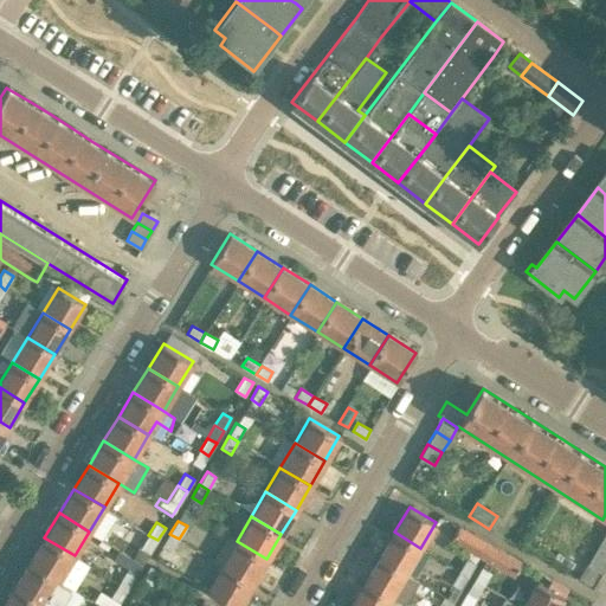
[(514,577),(523,561),(459,526),(451,540),(478,556),(485,560),(514,577)]
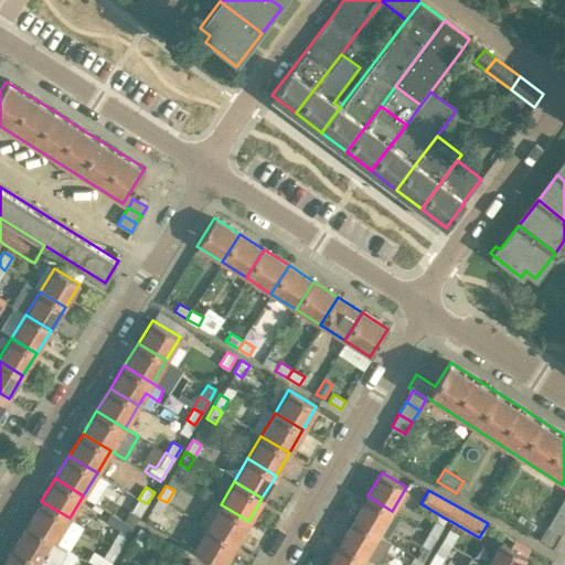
[(368,496),(353,520),(379,534),(392,511),(368,496)]
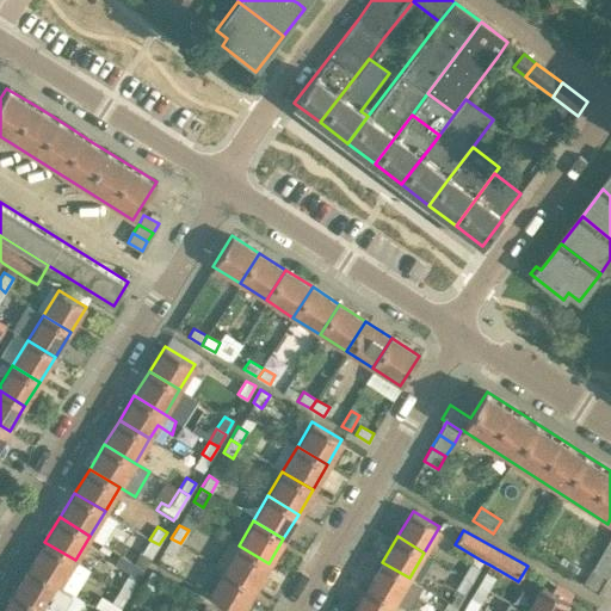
[(171,538),(164,550),(173,556),(180,543),(171,538)]
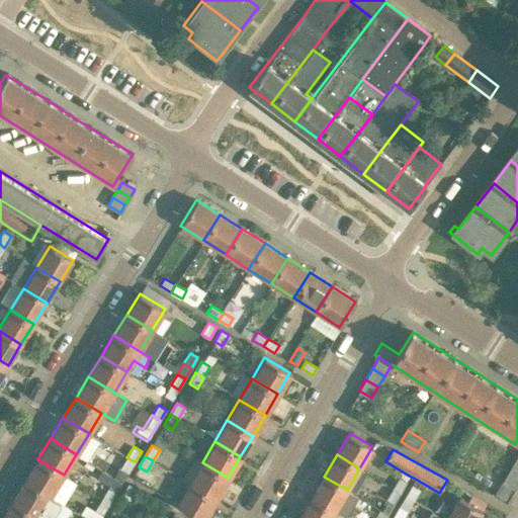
[(128,472),(135,461),(126,457),(120,468),(128,472)]
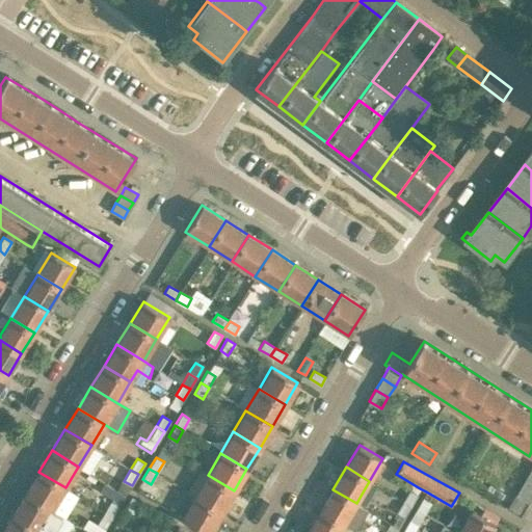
[(26,493),(52,509),(65,487),(38,472),(26,493)]
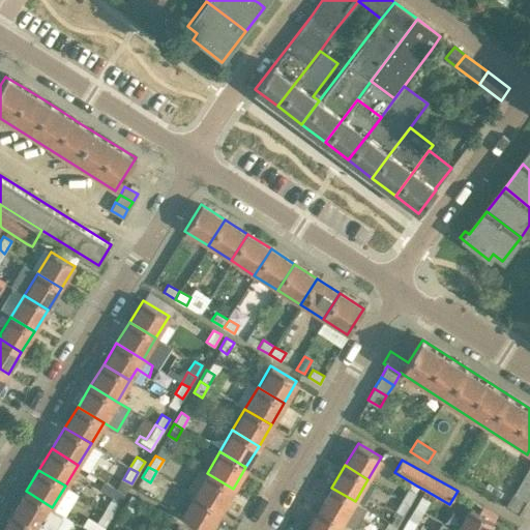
[(529,473),(526,471),(520,481),(529,488),(529,473)]
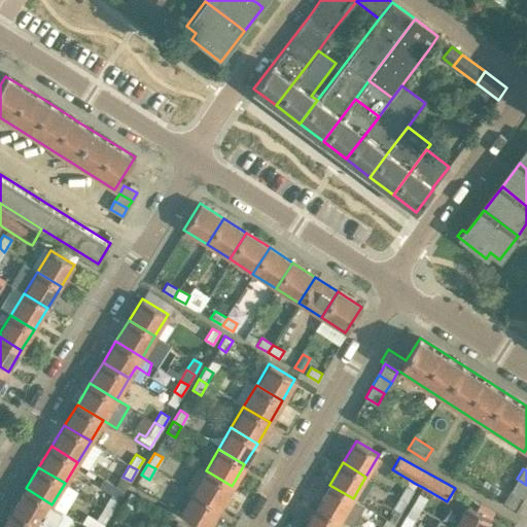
[(232,486),(206,470),(194,491),(219,506),(232,486)]
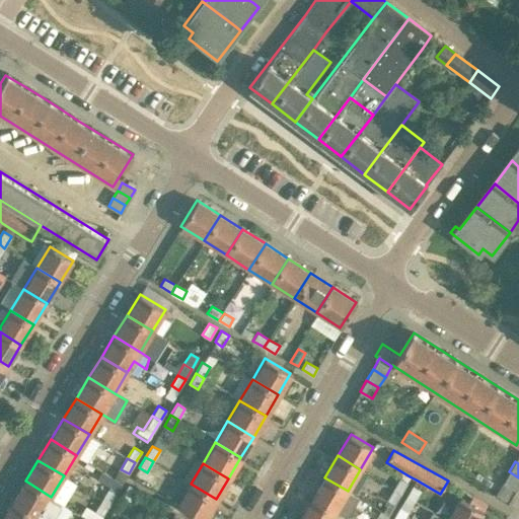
[(122,483),(101,470),(97,478),(118,491),(122,483)]
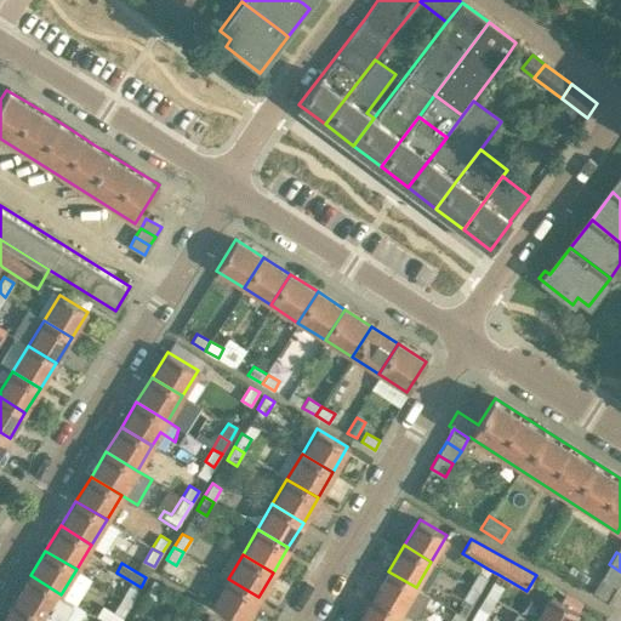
[(616,586),(620,577),(620,571),(609,564),(602,577),(616,586)]
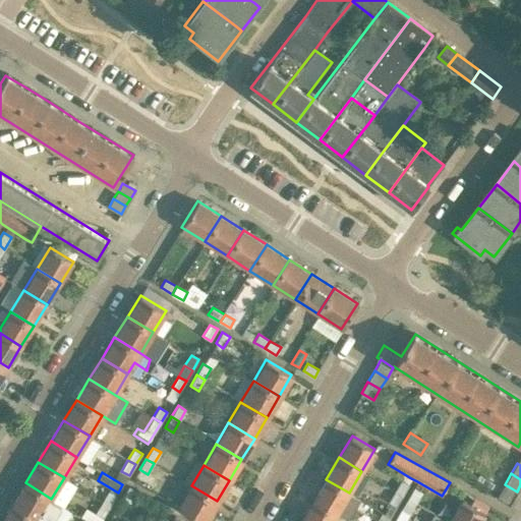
[(313,501),(336,514),(349,493),(326,479),(313,501)]
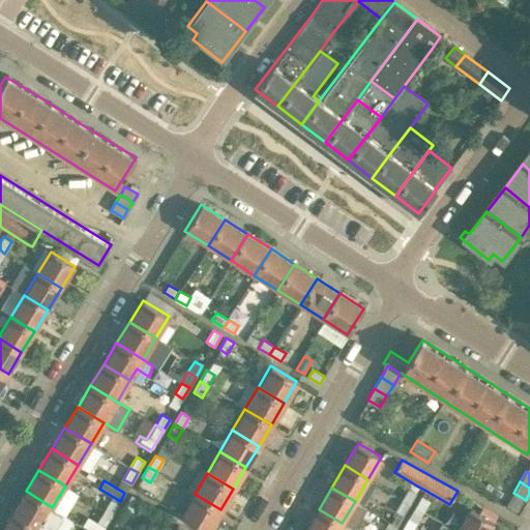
[(410,504),(416,493),(408,488),(402,499),(410,504)]
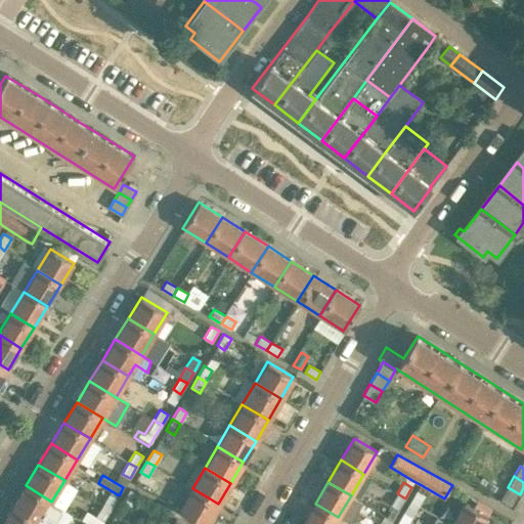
[(486,487),(494,492),(497,487),(489,482),(486,487)]
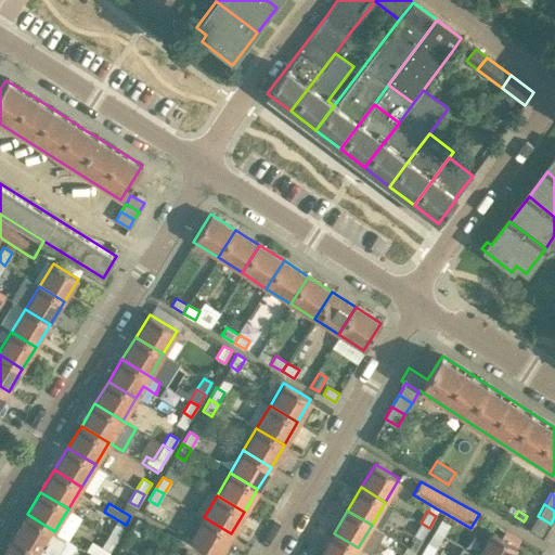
[(54,554),(65,538),(54,531),(27,514),(13,537),(41,553),(43,554),(54,554)]
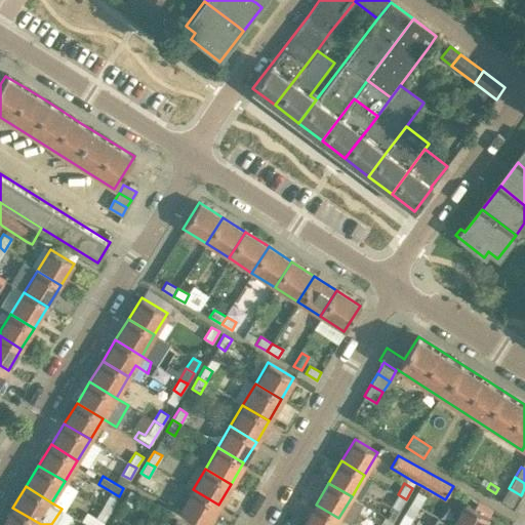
[(513,510),(521,495),(509,488),(500,502),(513,510)]
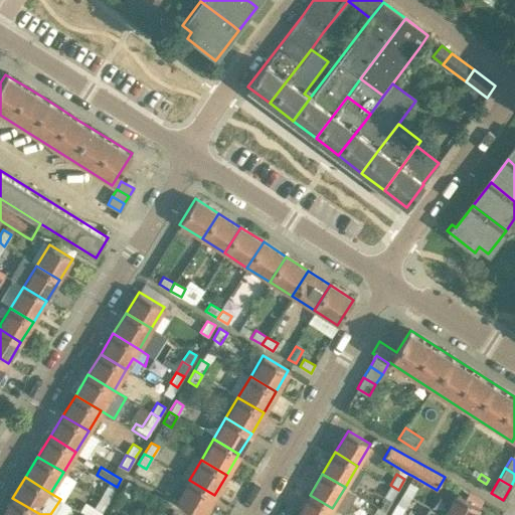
[(202,514),(214,495),(189,480),(176,501),(199,514),(202,514)]
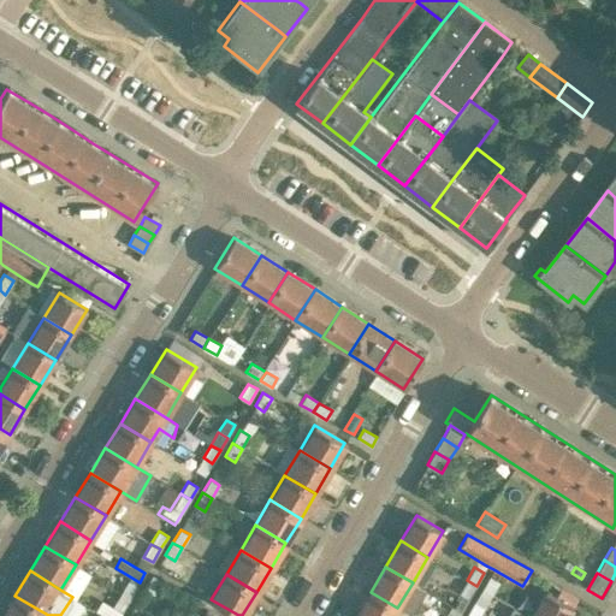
[(153,575),(144,588),(154,594),(161,581),(153,575)]
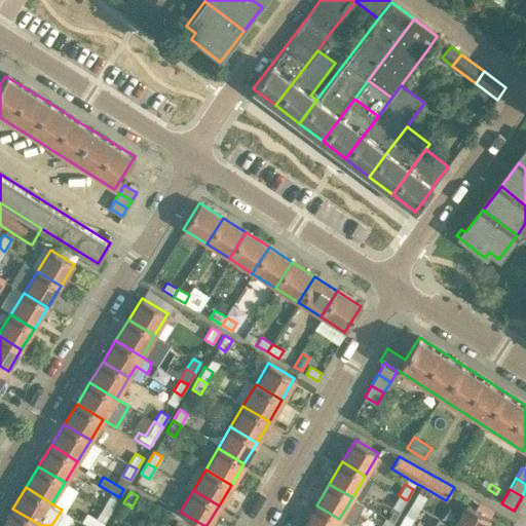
[(419,508),(426,496),(417,491),(411,503),(419,508)]
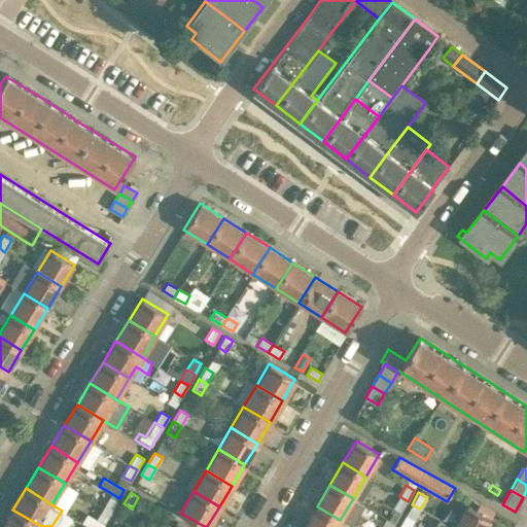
[(400,512),(408,501),(399,496),(392,507),(400,512)]
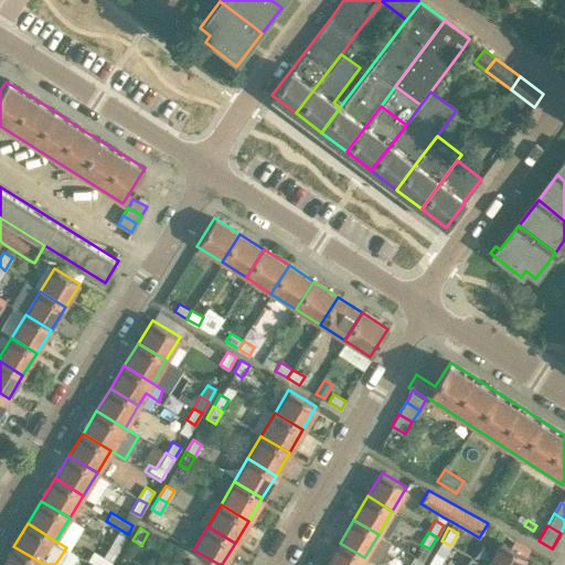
[(112,543),(120,548),(126,537),(118,533),(112,543)]
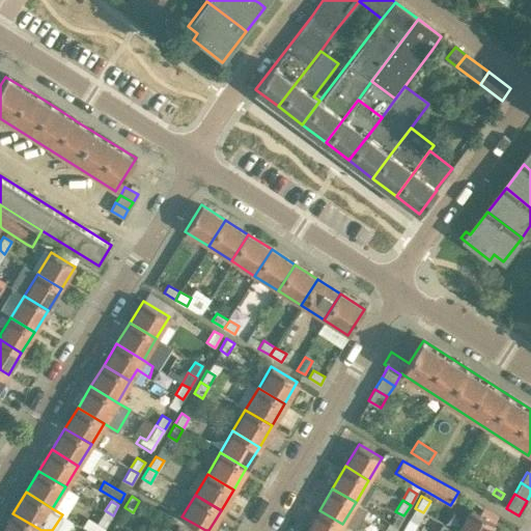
[(423,512),(415,508),(409,520),(417,524),(423,512)]
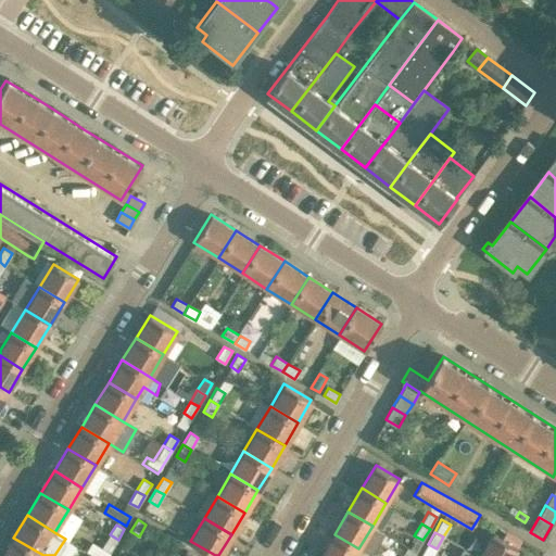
[(492,533),(479,555),(512,555),(517,547),(492,533)]
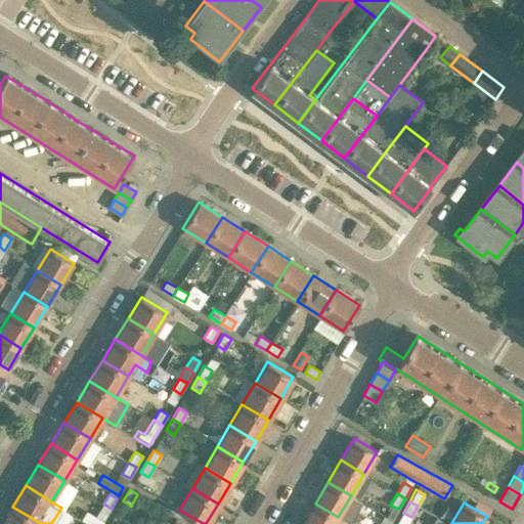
[(104,521),(112,509),(103,504),(95,516),(104,521)]
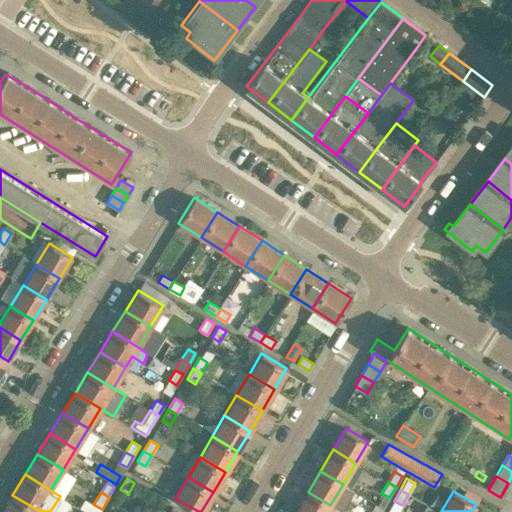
[(308,492),(295,511),(325,511),(330,505),(308,492)]
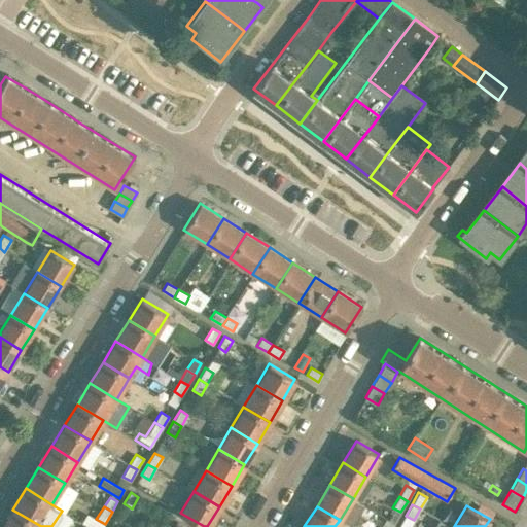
[(37,526),(39,525),(12,510),(1,526),(37,526)]
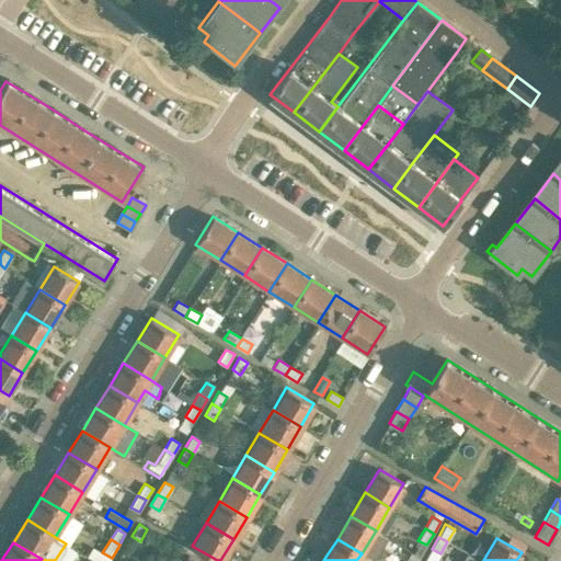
[(416,560),(420,556),(404,548),(399,559),(402,560),(416,560)]
